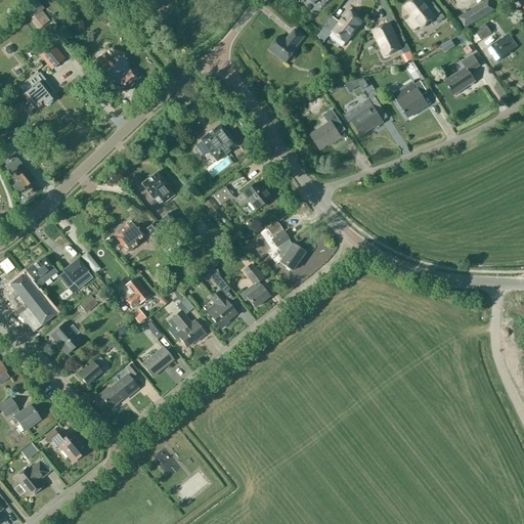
[(445,17),(433,2),(427,7),(421,0),(412,0),(404,7),(422,28),(435,17),(439,23),(445,17)]
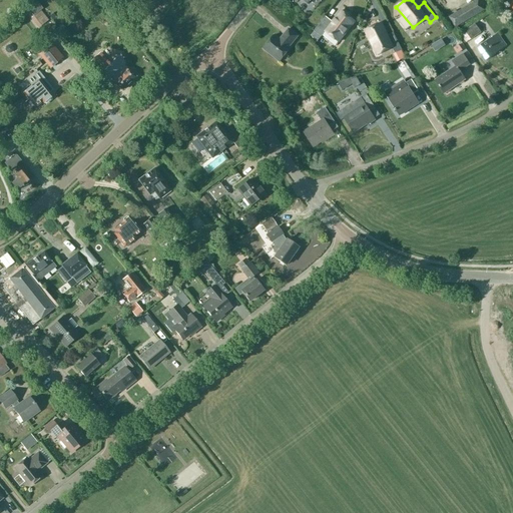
[(477,0),(449,17),(455,27),(484,10),(478,0),(477,0)]
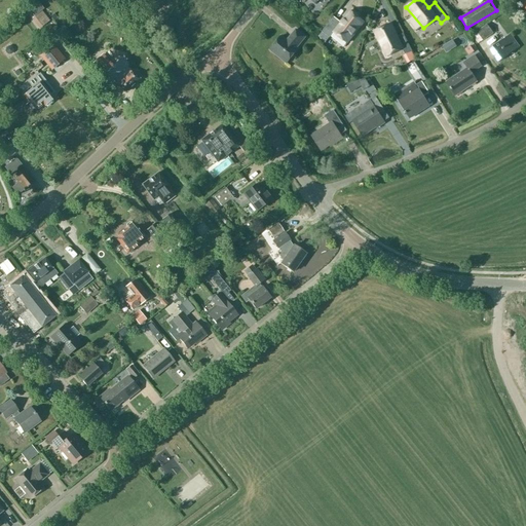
[(31,19),(39,29),(49,21),(41,10),(31,19)]
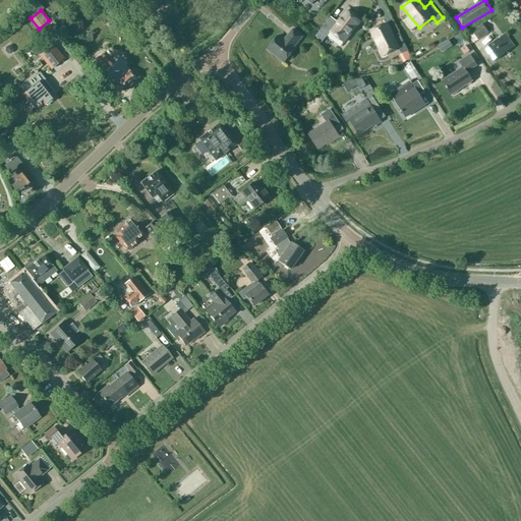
[(338,22),(330,16),(319,32),(326,38),(330,33),(344,43),(360,21),(346,11),(338,22)]
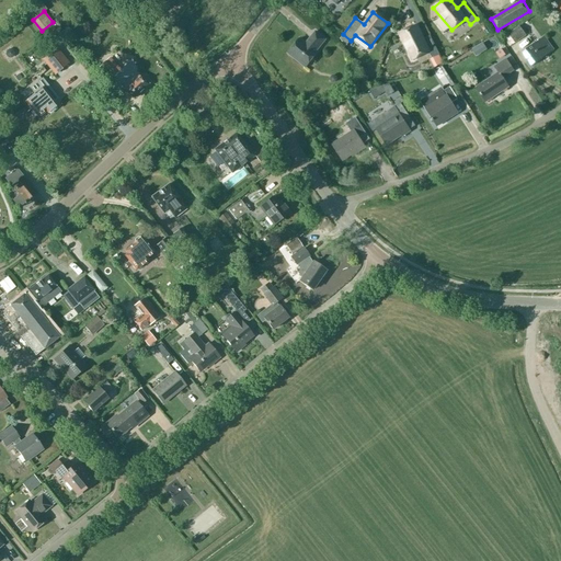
[(502,37),(508,46),(525,35),(518,25),(502,37)]
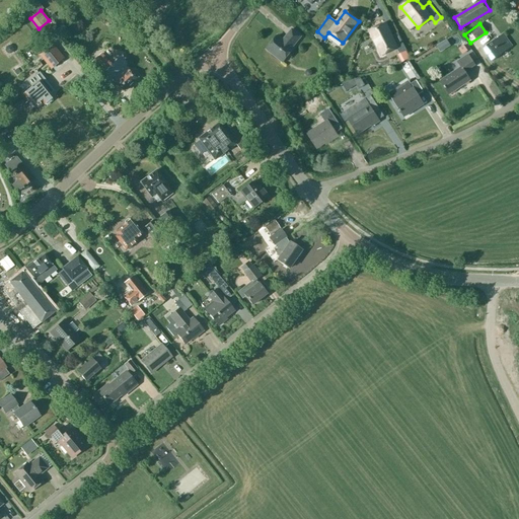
[(370,31),(381,56),(396,48),(399,54),(406,51),(397,33),(391,36),(385,24),(370,31)]
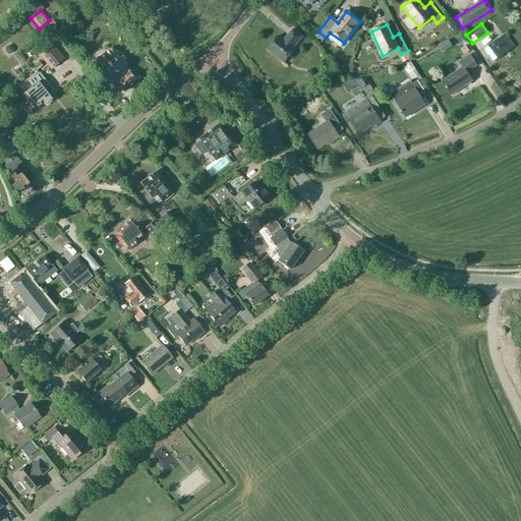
[(284,63),(295,49),(293,48),(302,37),(293,30),(287,37),(288,38),(285,42),(278,36),(268,50),(284,63)]
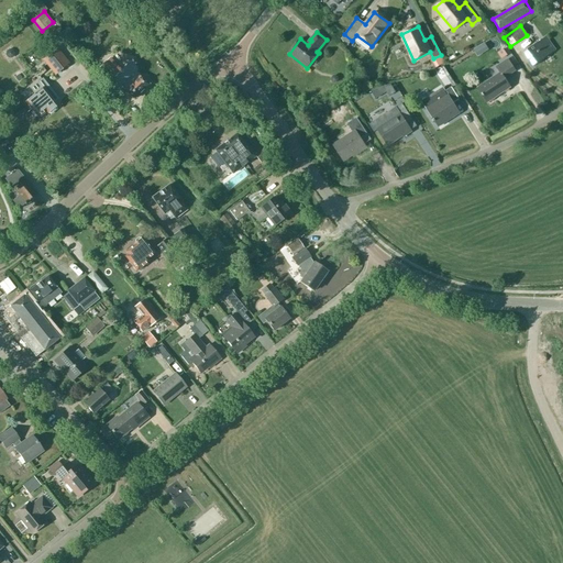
[(545,36),(523,53),(533,67),(555,51),(545,36)]
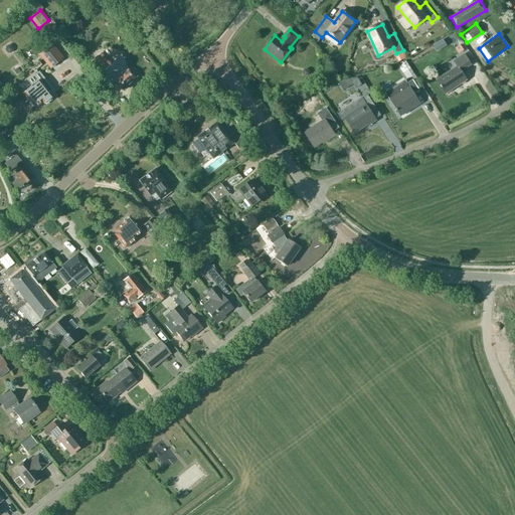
[(411,36),(403,39),(408,50),(415,48),(411,36)]
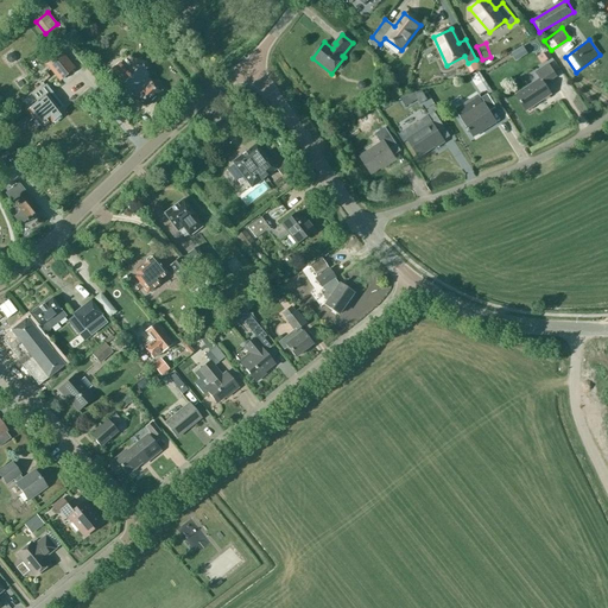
[(56,65),(64,76),(74,69),(59,50),(45,62),(51,70),(56,65)]
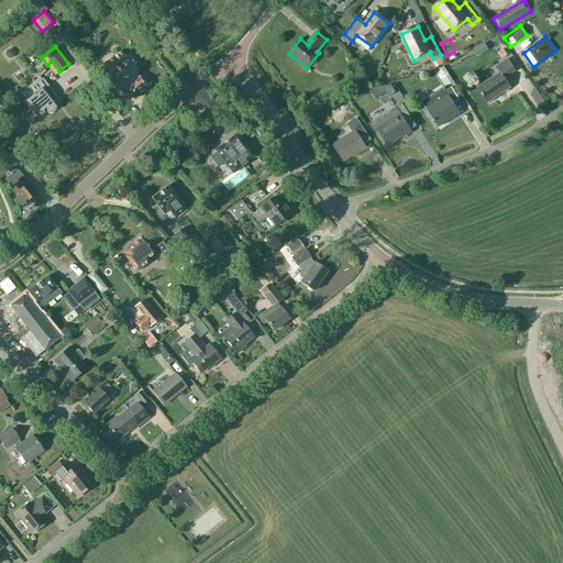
[(140,75),(136,72),(138,70),(132,59),(120,70),(109,59),(99,69),(110,81),(114,77),(122,85),(121,86),(124,90),(133,99),(150,85),(140,75)]
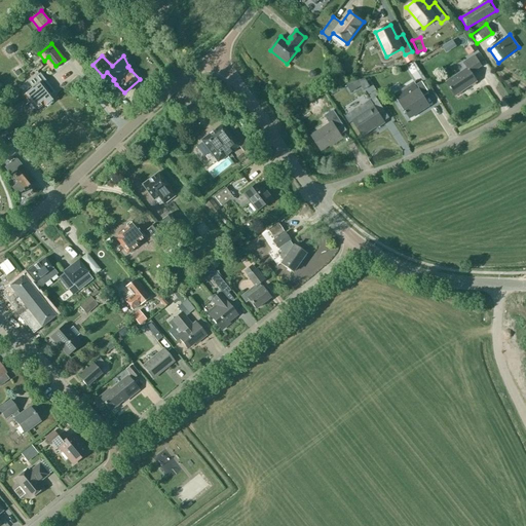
[(477,82),(471,73),(482,66),(474,55),(463,63),(467,68),(446,82),(455,96),(456,96),(455,95),(464,88),(465,89),(477,82)]
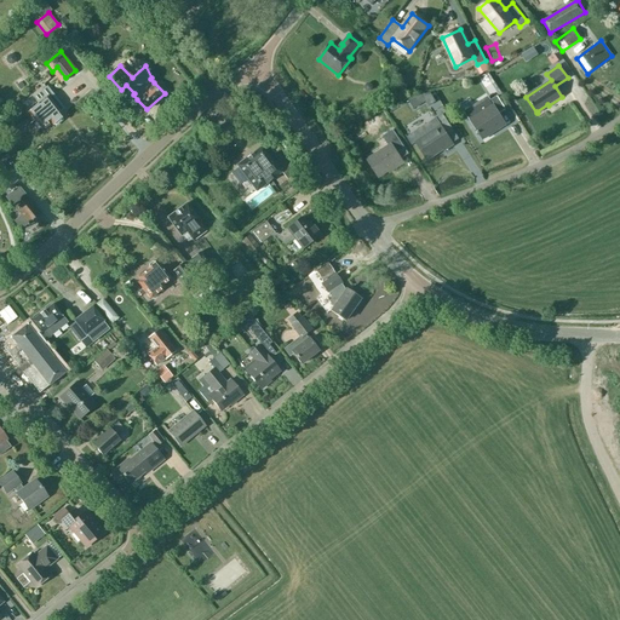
[(46,87),(34,97),(39,103),(28,112),(41,128),(50,121),(53,126),(63,118),(58,113),(63,109),(46,87)]
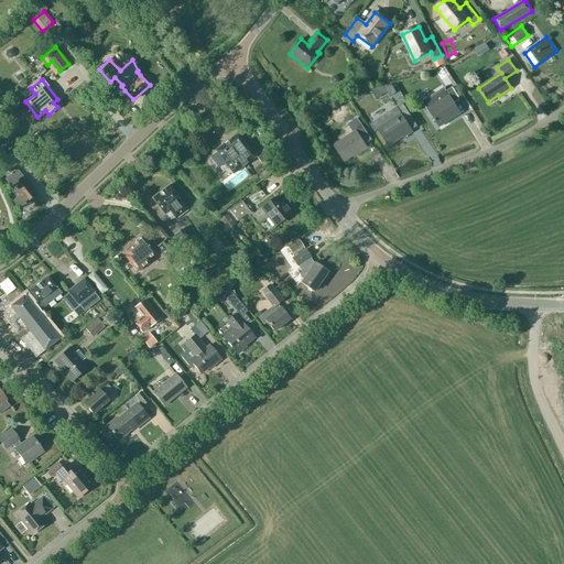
[(390,96),(396,93),(391,85),(384,87),(390,96)]
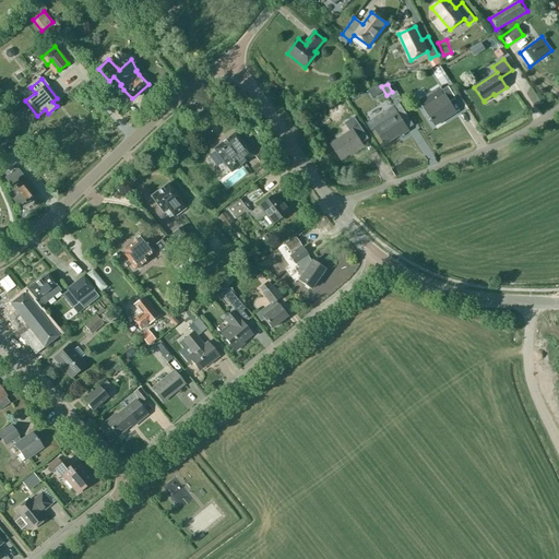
[(450,103),(455,98),(448,86),(442,91),(441,88),(419,102),(435,126),(455,113),(450,103)]
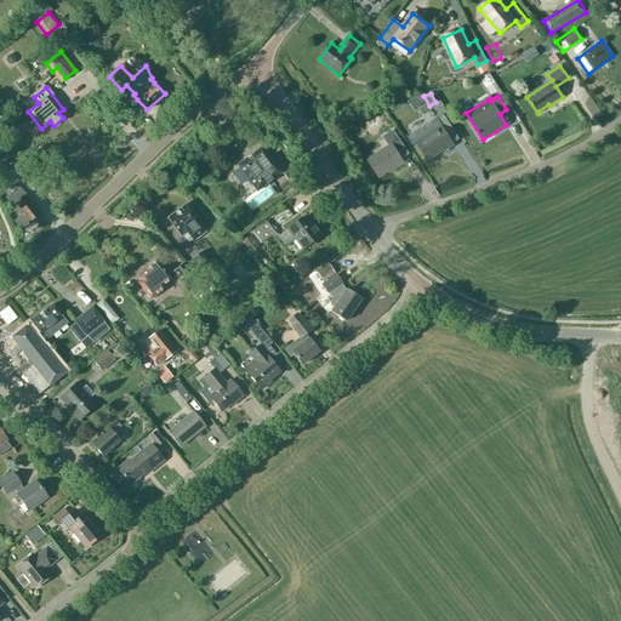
[(400,104),(392,109),(398,119),(406,114),(400,104)]
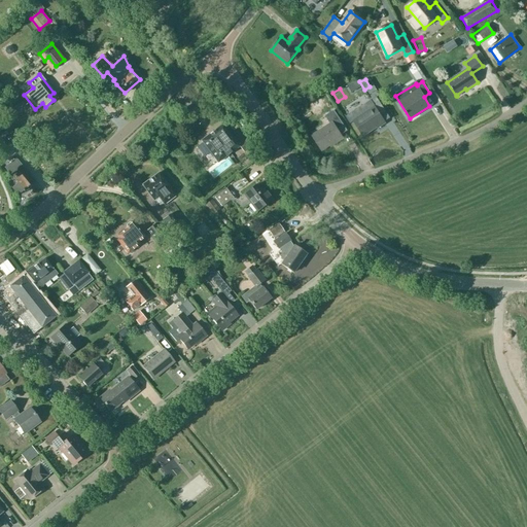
[(313,98),(317,108),(323,105),(319,96),(313,98)]
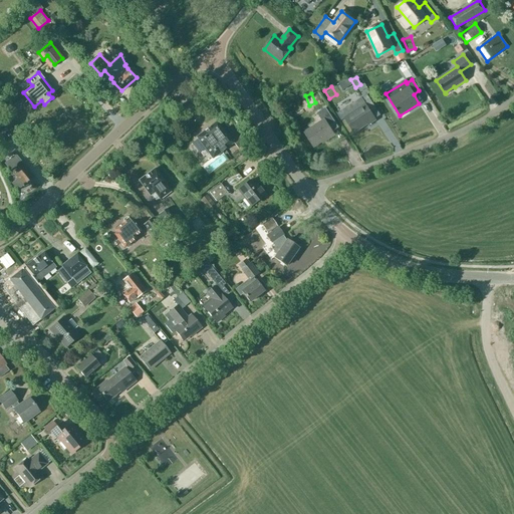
[(369,110),(374,107),(366,94),(336,113),(341,120),(344,118),(353,133),(367,123),(367,124),(375,119),(369,110)]
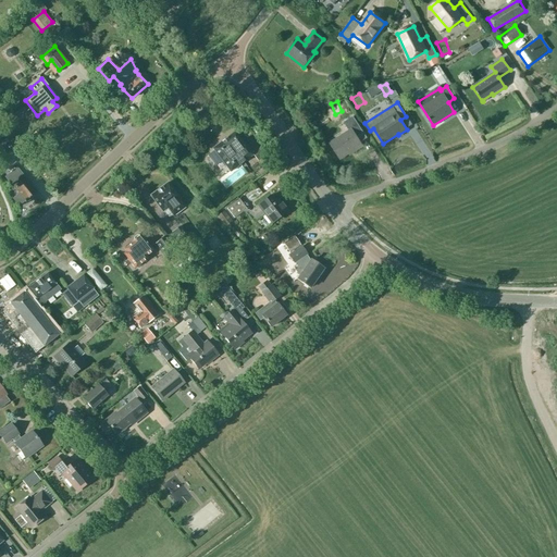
[(317,114),(320,121),(329,115),(324,109),(317,114)]
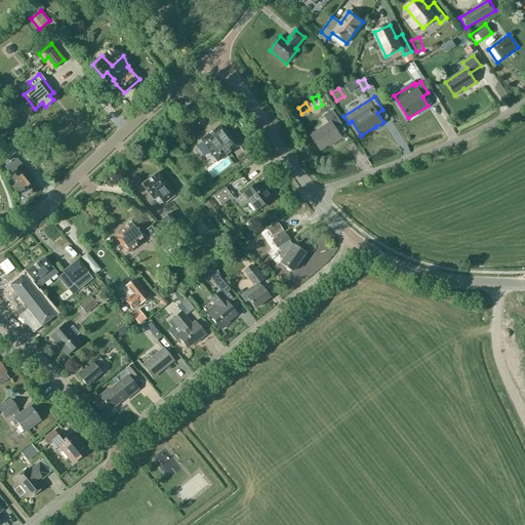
[(332,110),(324,116),(329,124),(311,135),(320,150),(333,143),(333,144),(341,138),(335,129),(341,124),(332,110)]
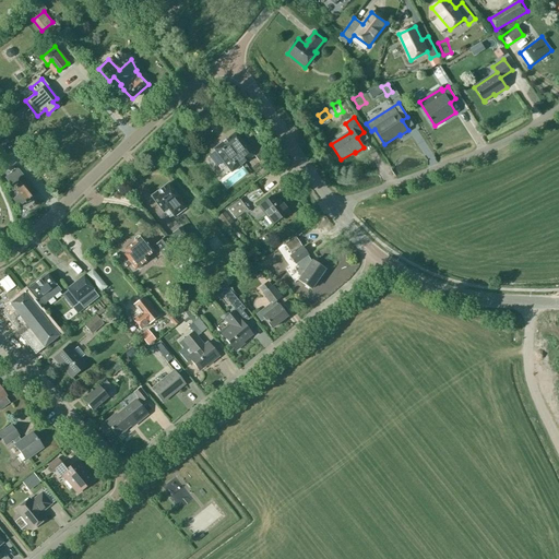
[(257,159),(263,154),(254,142),(247,147),(236,132),(213,150),(232,173),(240,165),(245,170),(248,167),(244,163),(253,155),(257,159)]
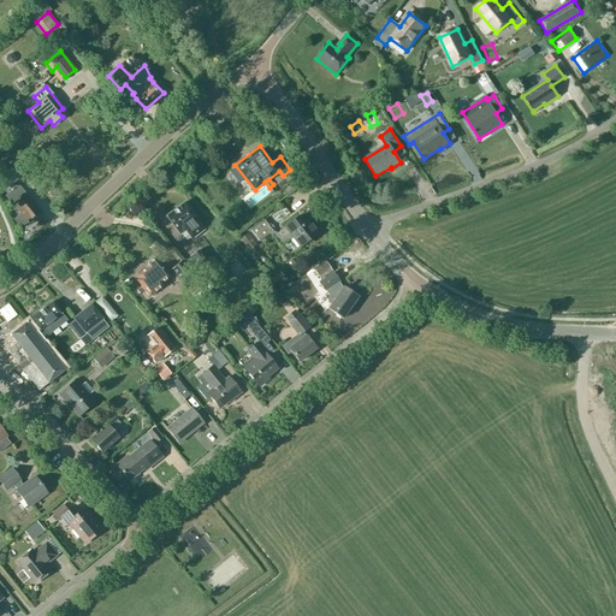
[(185,161),(191,166),(201,155),(195,150),(185,161)]
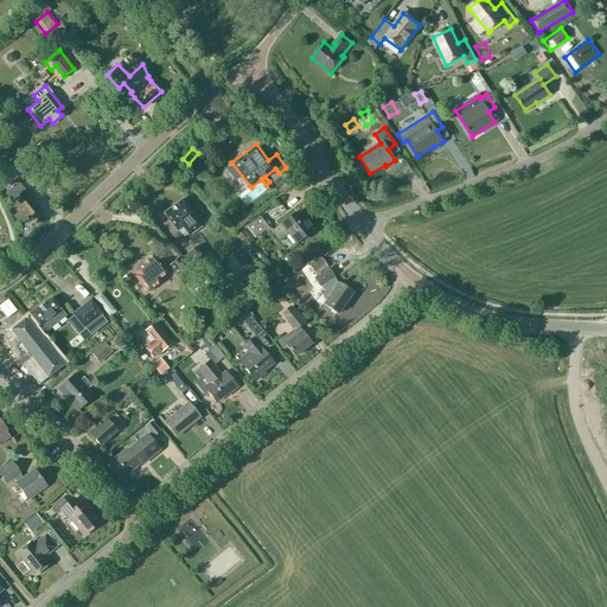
[(26,219),(27,221),(40,210),(26,193),(27,193),(18,181),(5,193),(19,210),(13,216),(20,224),(26,219)]
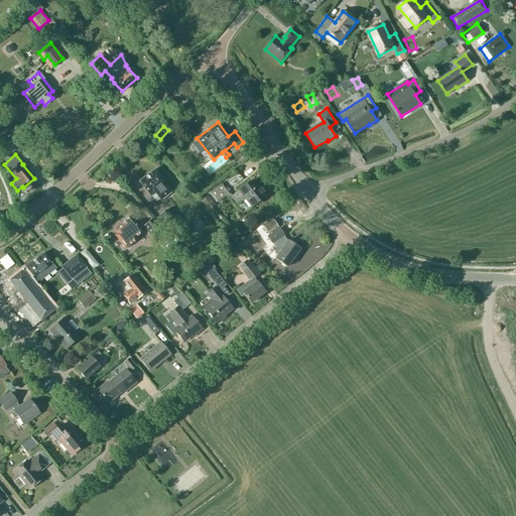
[(165,185),(166,184),(155,169),(139,181),(151,197),(155,192),(160,201),(171,192),(165,185)]
